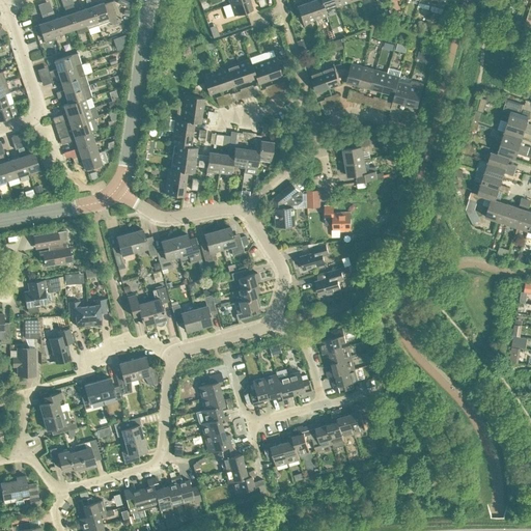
[(252,8),(249,0),(239,0),(230,3),(230,4),(222,6),(226,18),(234,15),(234,16),(252,8)]
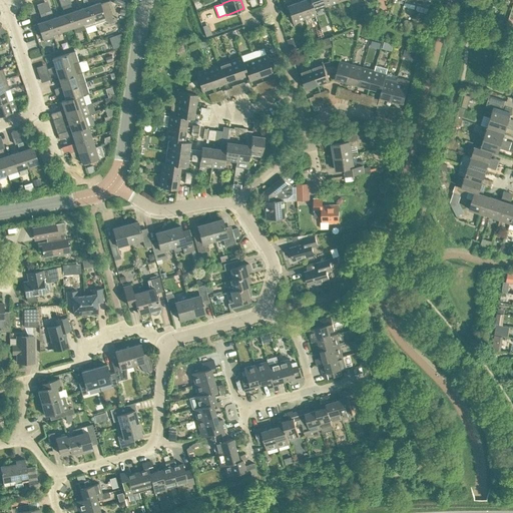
[(310,0),(301,0),(298,1),(304,19),(316,14),(314,10),(310,0)]
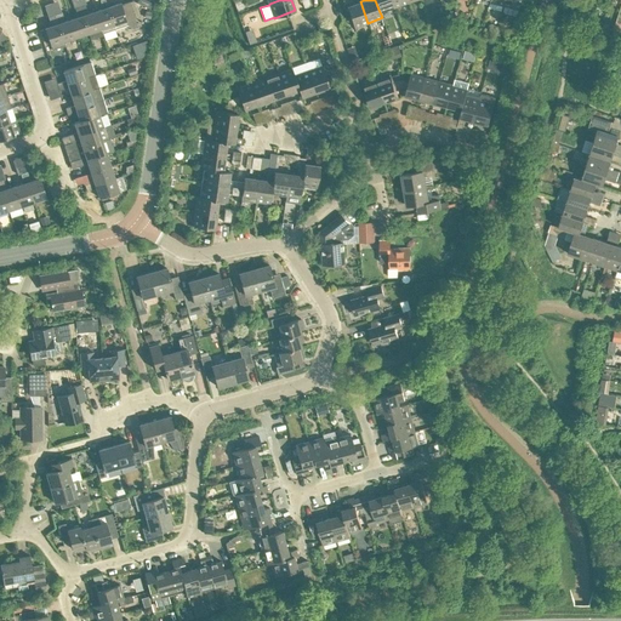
[(375,0),(380,12),(393,7),(391,0),(375,0)]
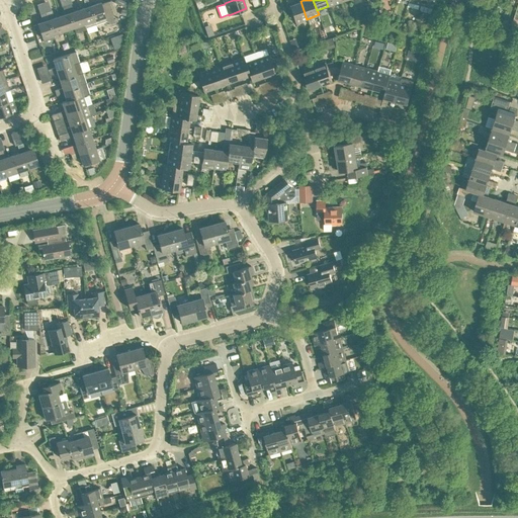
[(89,5),(95,24),(106,20),(110,23),(114,22),(107,1),(101,3),(100,2),(89,5)]
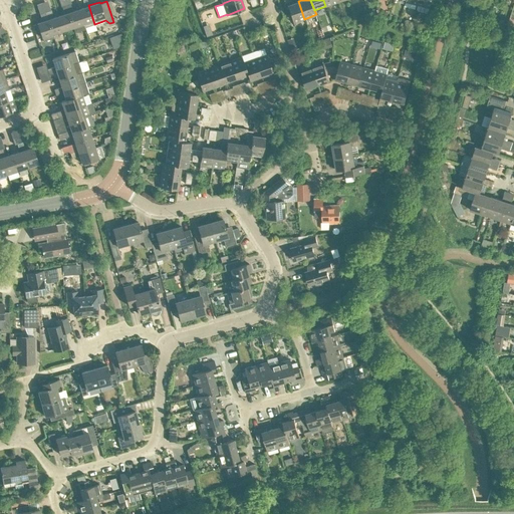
[(304,19),(298,1),(287,5),(293,23),(304,19)]
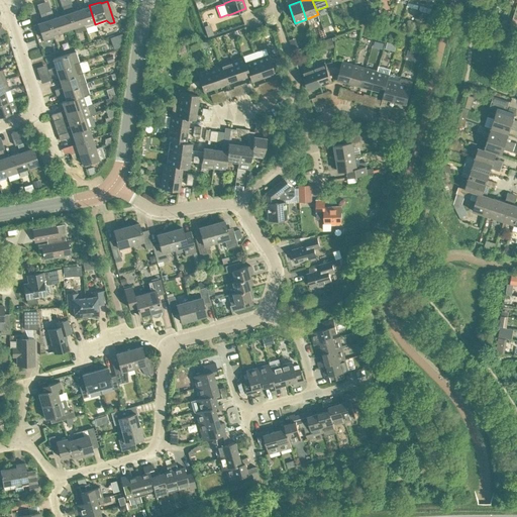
[(65,13),(58,16),(63,30),(74,27),(69,12),(68,10),(66,5),(63,6),(65,13)]
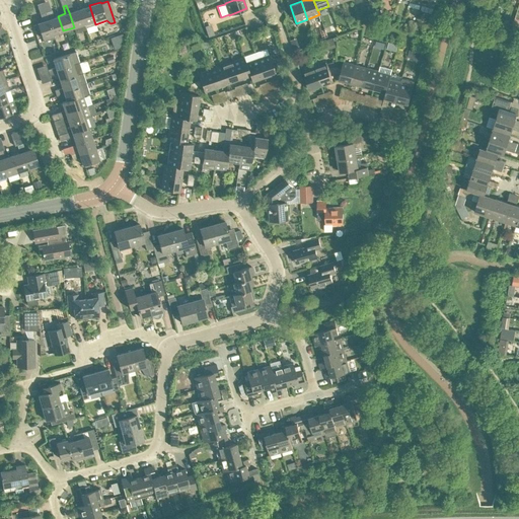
[(79,9),(85,27),(95,24),(89,5),(79,9)]
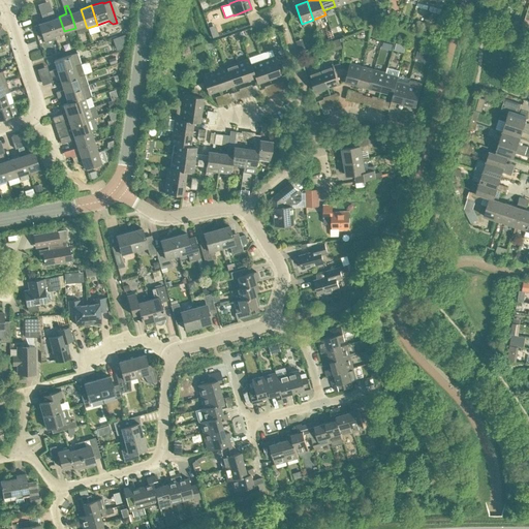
[(70,12),(75,28),(78,34),(88,30),(87,28),(81,9),(70,12)]
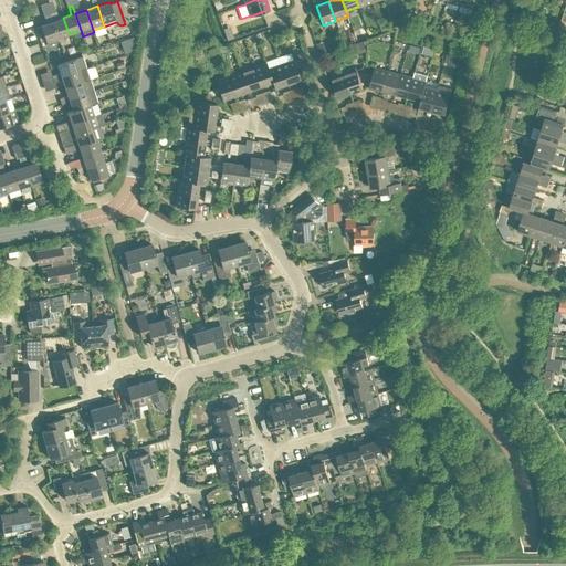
[(56,11),(50,13),(59,41),(58,37),(69,33),(63,18),(59,19),(56,11)]
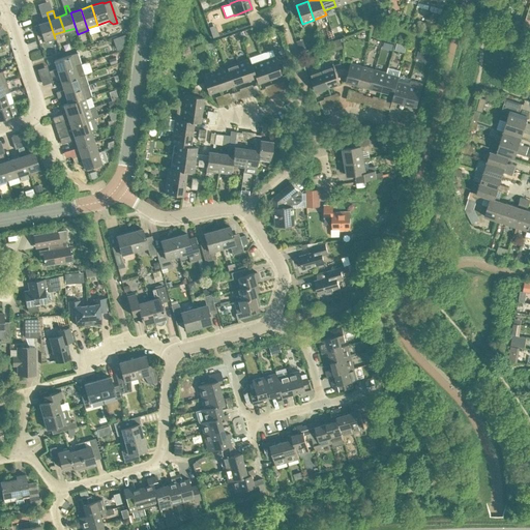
[(55,38),(47,12),(40,15),(43,22),(38,23),(38,24),(33,26),(37,38),(42,36),(43,38),(45,42),(55,38)]
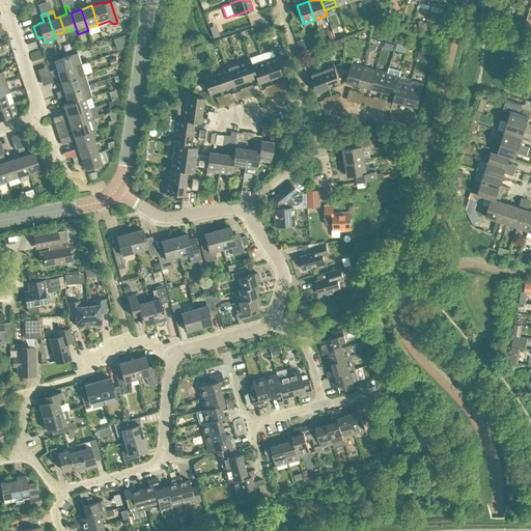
[(342,48),(339,38),(329,43),(332,52),(342,48)]
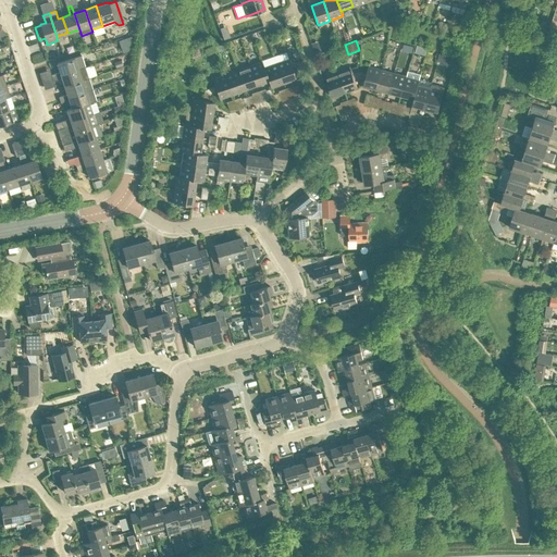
[(320,49),(317,41),(311,44),(313,51),(320,49)]
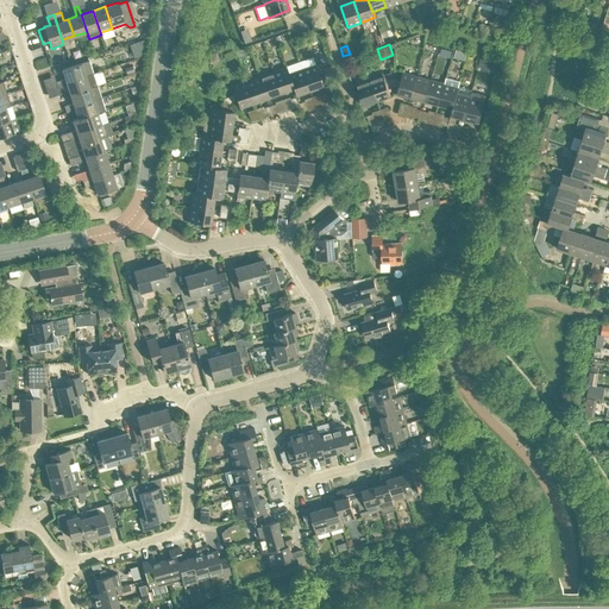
[(493,70),(494,62),(481,58),(478,67),(493,70)]
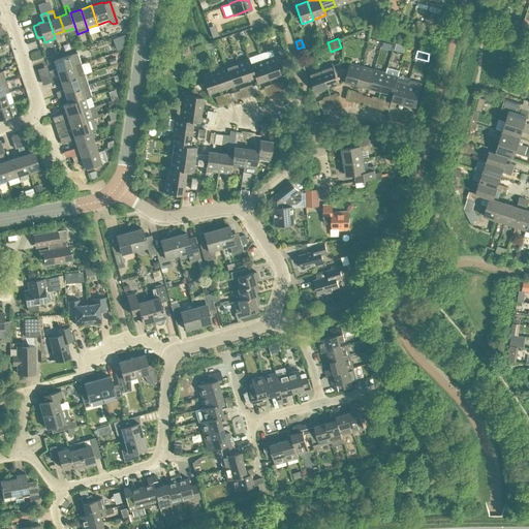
[(56,68),(53,69),(54,75),(58,73),(57,71),(81,63),(76,52),(54,60),(56,68)]
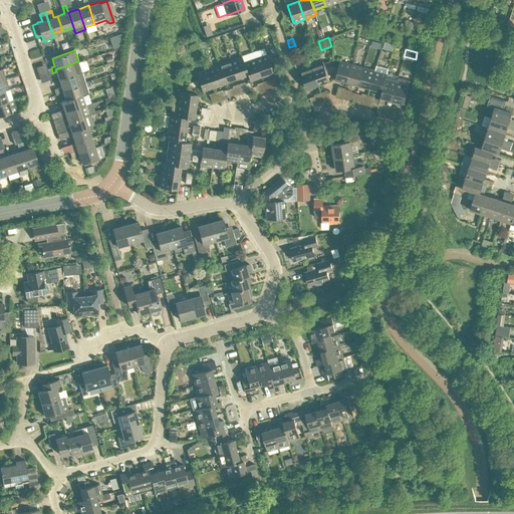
[(266,54),(255,58),(261,75),(272,71),(266,54)]
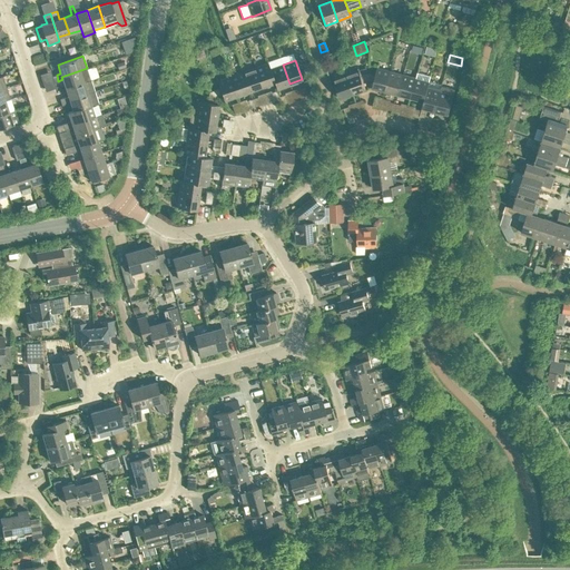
[(267,62),(255,67),(262,87),(274,82),(269,69),(267,62)]
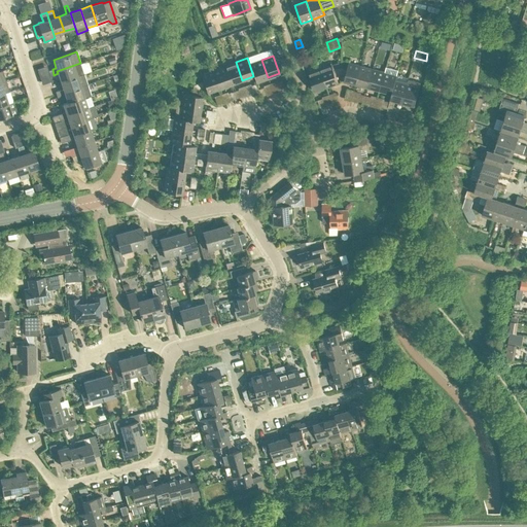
[(261,60),(249,64),(253,76),(255,82),(268,77),(261,60)]
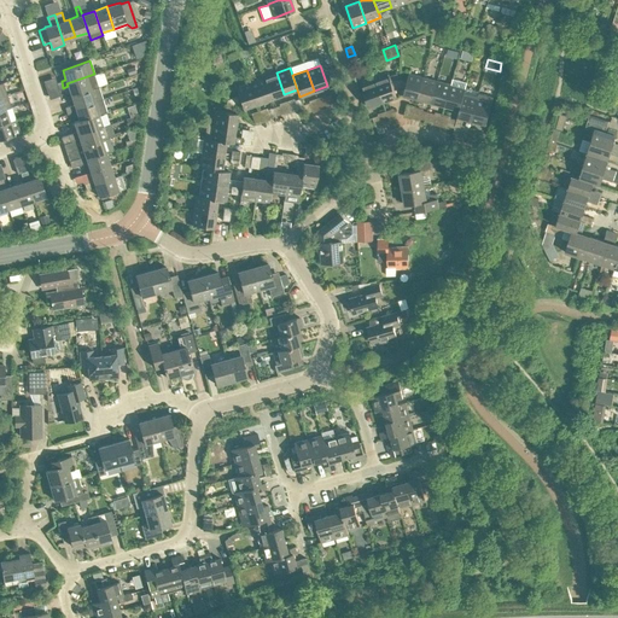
[(277,73),(263,77),(270,99),(284,94),(277,73)]
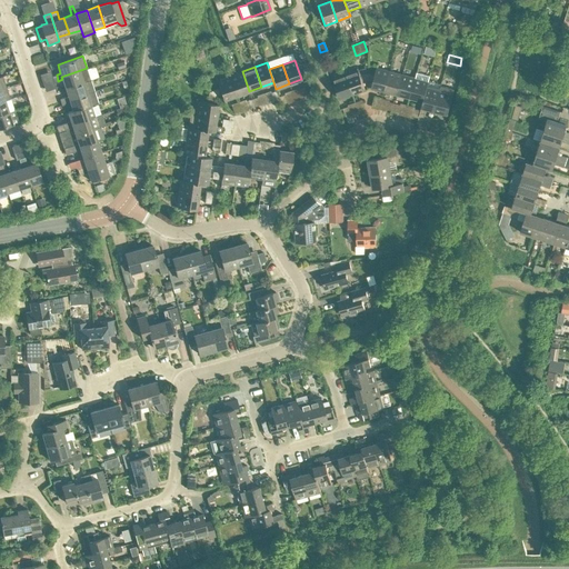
[(87,68),(61,77),(62,79),(66,88),(83,81),(83,82),(90,80),(87,68)]
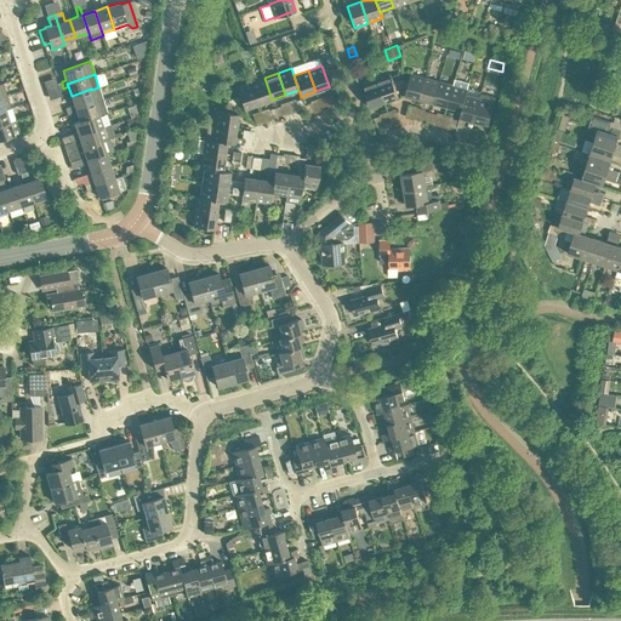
[(396,89),(402,86),(402,79),(400,79),(399,74),(392,77),(391,77),(377,81),(385,102),(398,97),(396,89)]
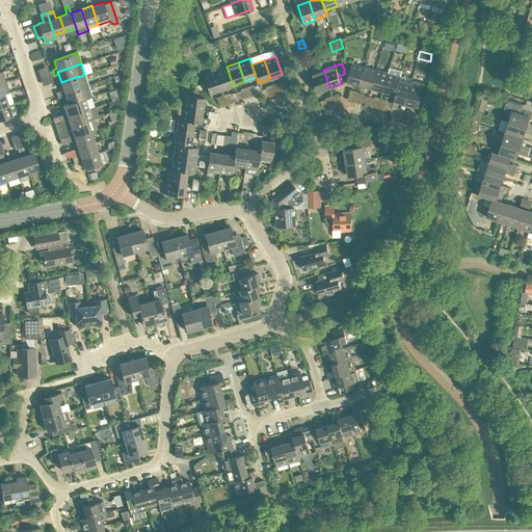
[(347,81),(360,84),(364,67),(351,63),(350,70),(344,68),(344,74),(347,81)]
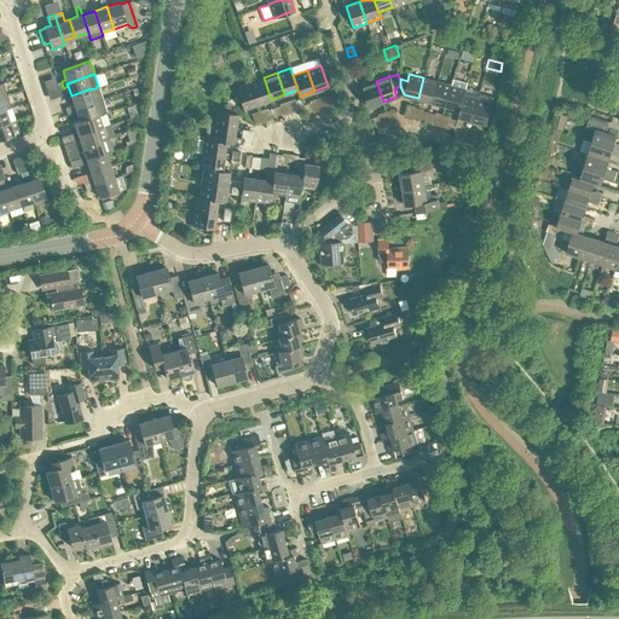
[(264,77),(249,82),(256,104),(271,99),(264,77)]
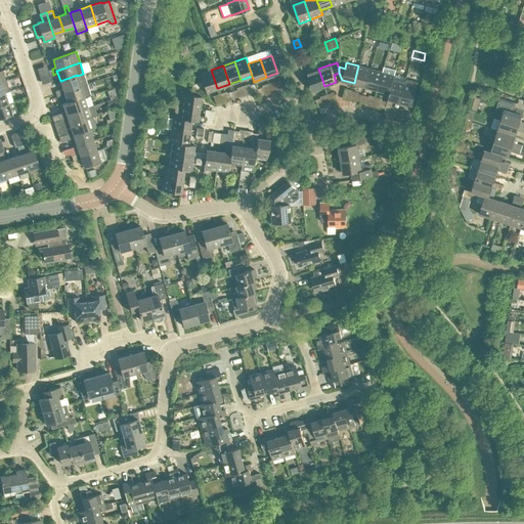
[(354,83),(365,87),(370,69),(358,66),(354,83)]
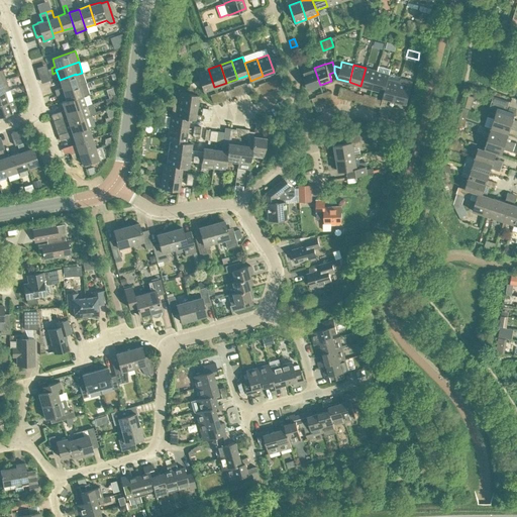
[(388,80),(389,74),(391,69),(379,66),(378,71),(373,89),(384,92),(388,80)]
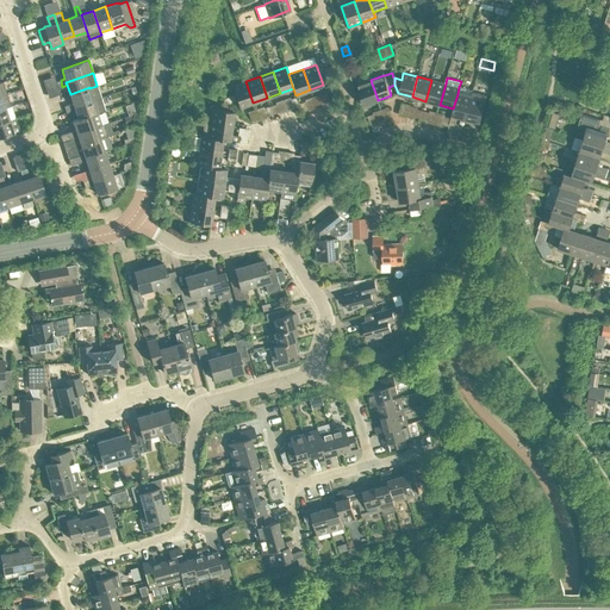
[(363,105),(378,100),(371,80),(356,85),(363,105)]
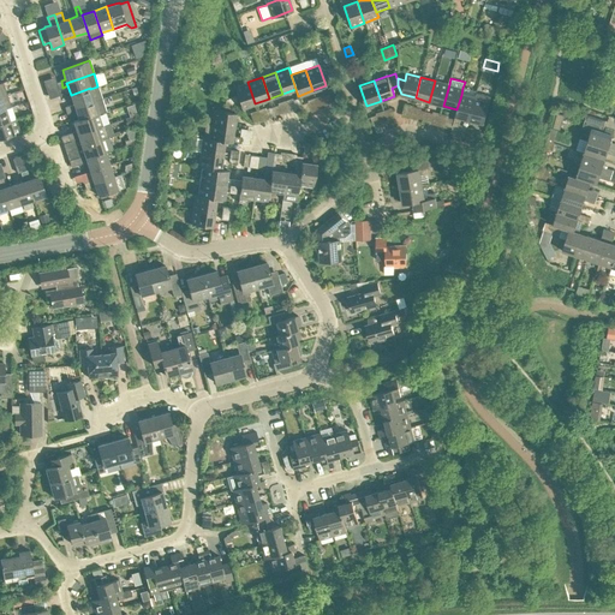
[(429,102),(443,106),(449,84),(435,81),(429,102)]
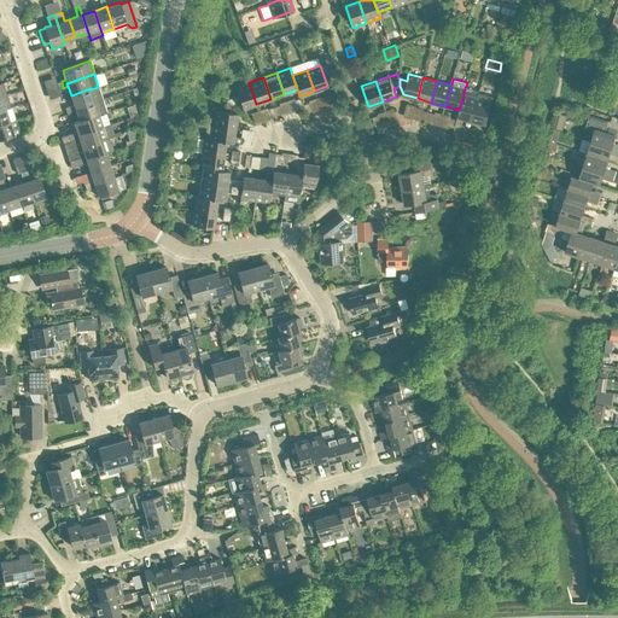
[(238,95),(226,99),(233,105),(240,103),(243,109),(256,104),(249,82),(235,87),(238,95)]
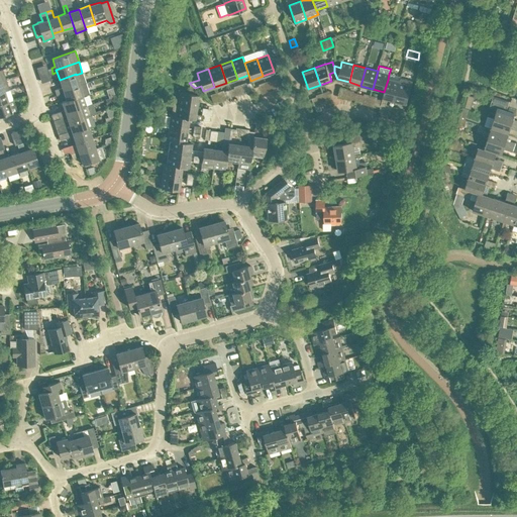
[(62,87),(58,89),(60,94),(64,93),(63,90),(79,85),(86,83),(82,73),(76,75),(76,74),(60,80),(62,87)]
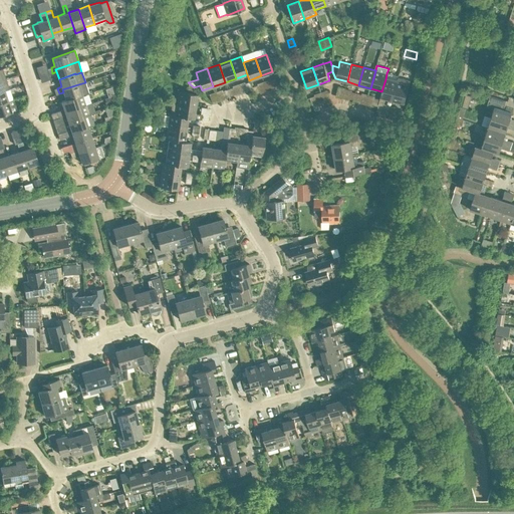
[(379,99),(377,106),(376,110),(381,112),(386,98),(393,100),(399,77),(398,77),(398,76),(387,73),(386,79),(381,91),(379,99)]
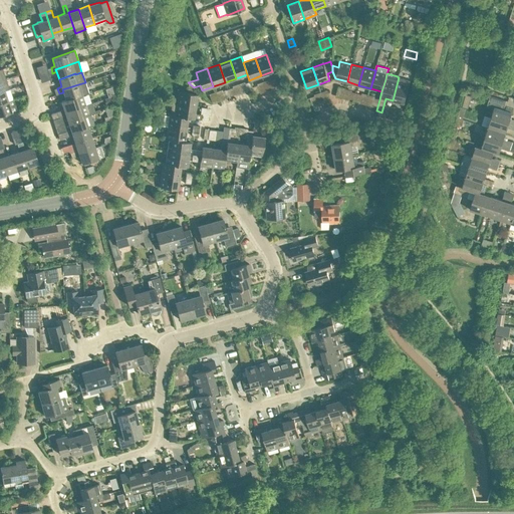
[(410,80),(399,77),(393,100),(404,103),(410,80)]
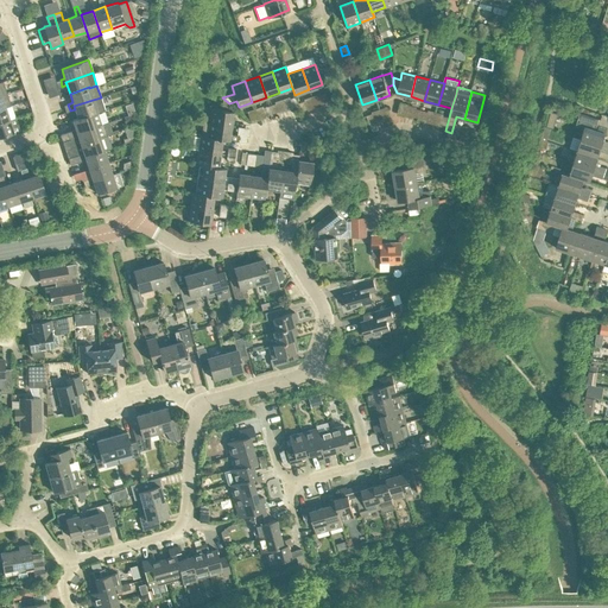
[(0,108),(5,107),(11,106),(7,93),(0,95),(0,108)]
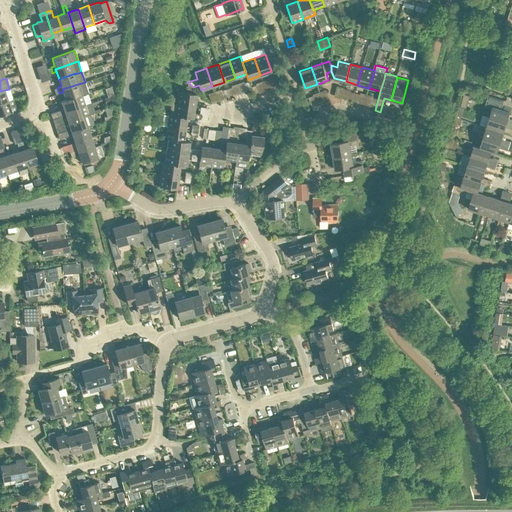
[(78,84),(62,89),(63,92),(65,99),(77,96),(82,94),(88,92),(85,82),(78,84)]
